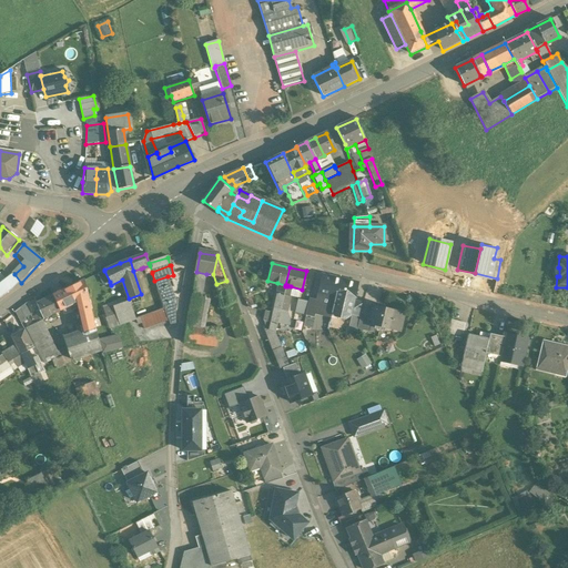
[(14,274),(12,271),(8,275),(12,280),(8,284),(13,290),(21,283),(14,274)]
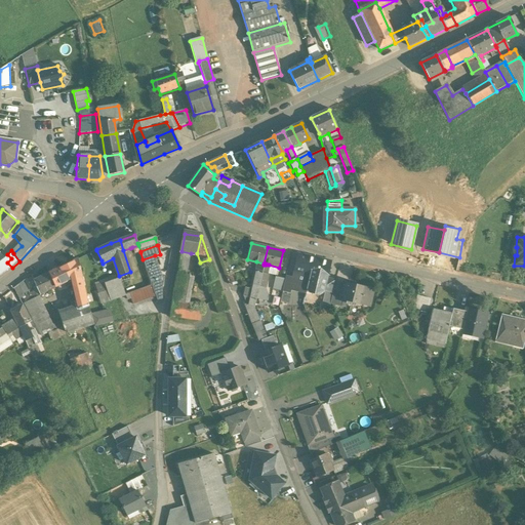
[(96,250),(90,253),(95,263),(102,260),(96,250)]
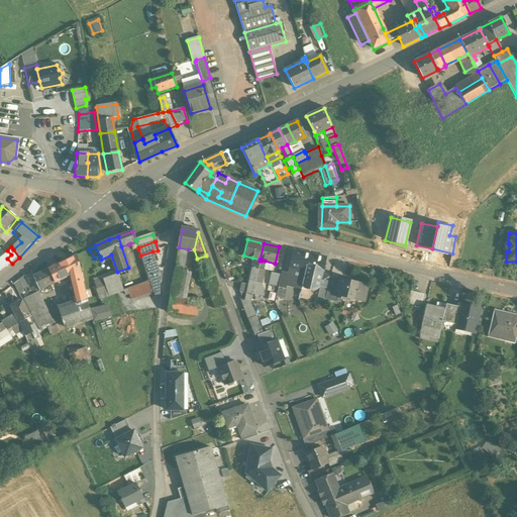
[(188,249),(179,247),(175,270),(184,272),(188,249)]
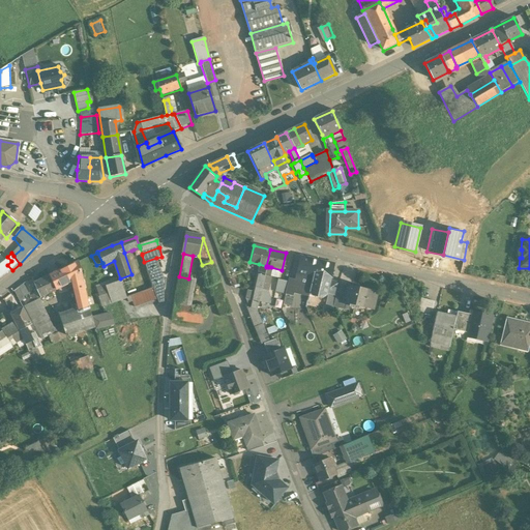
[(0,278),(12,270),(7,265),(11,261),(7,257),(0,262),(0,278)]
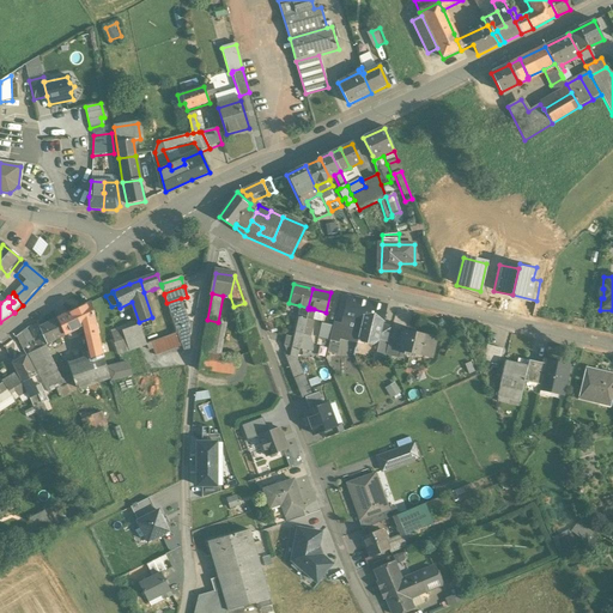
[(366,302),(349,297),(343,325),(341,332),(359,335),(359,333),(360,326),(366,302)]
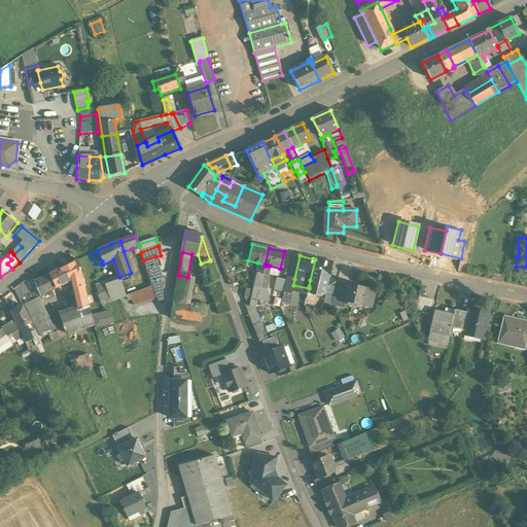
[(143,260),(147,271),(159,267),(155,256),(143,260)]
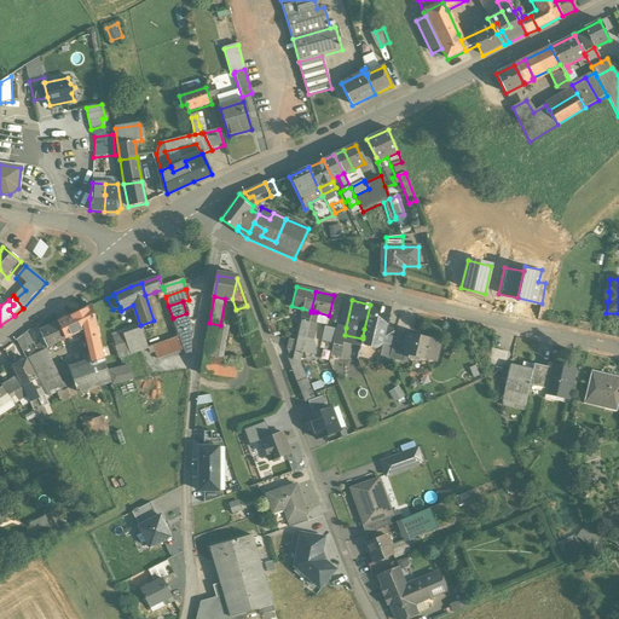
[(91,302),(57,320),(64,336),(84,327),(84,330),(96,323),(91,302)]
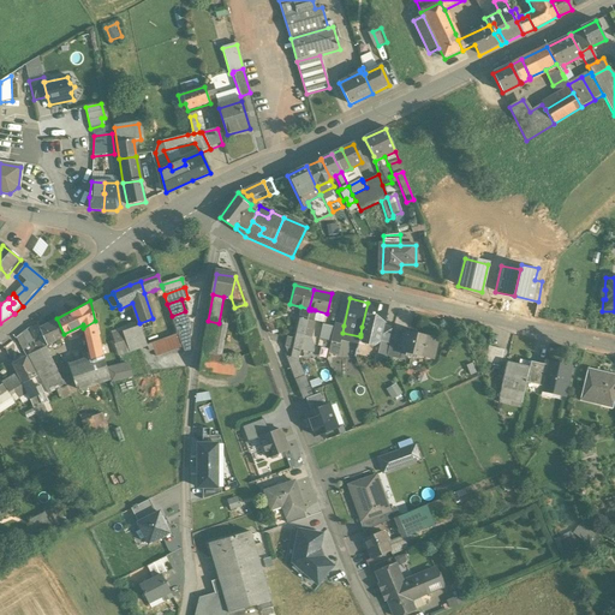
[(362,327),(360,334),(370,336),(380,339),(382,327),(387,306),(368,303),(362,327)]
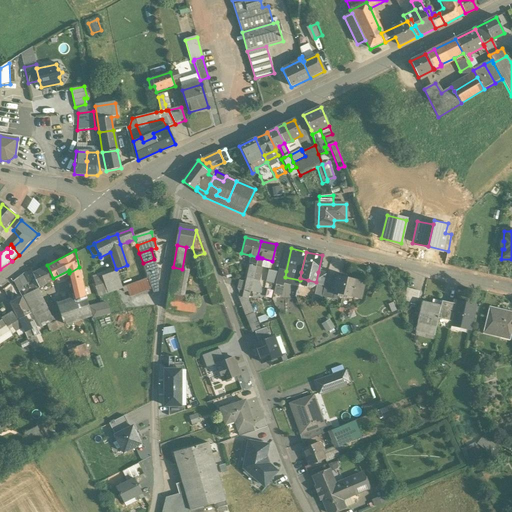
[(204,253),(195,256),(200,269),(209,265),(204,253)]
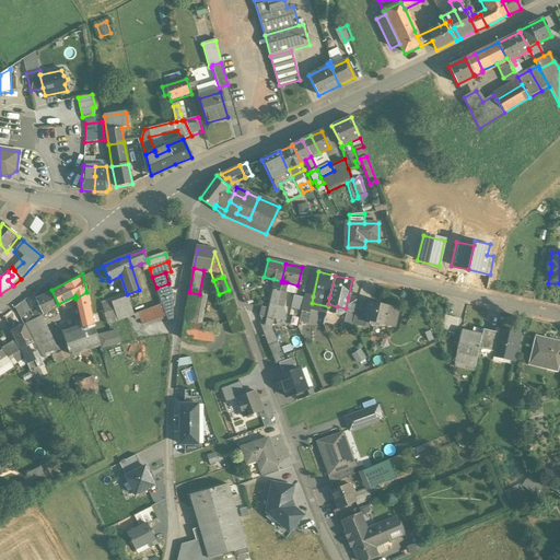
[(281,281),(273,279),(270,288),(279,290),(281,282),(281,281)]
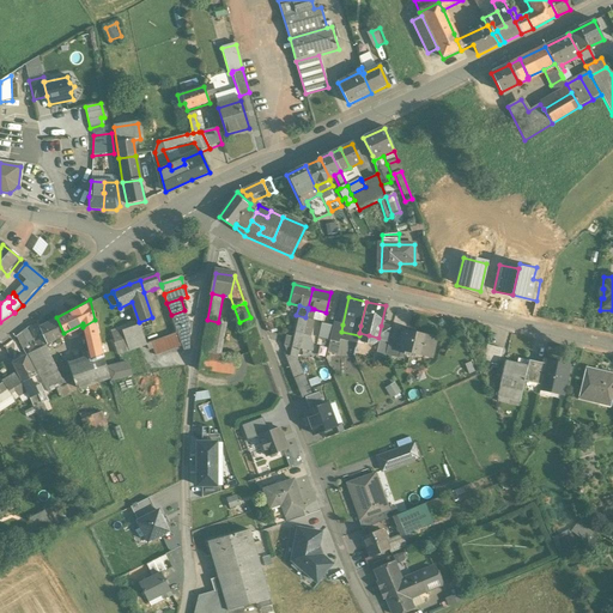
[(184,310),(171,315),(176,331),(186,327),(183,322),(189,321),(186,310),(184,310)]
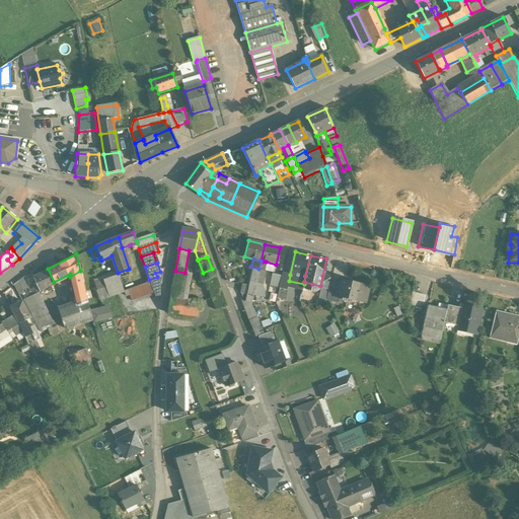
[(249,282),(256,283),(256,279),(257,277),(258,269),(250,267),(247,281),(249,282)]
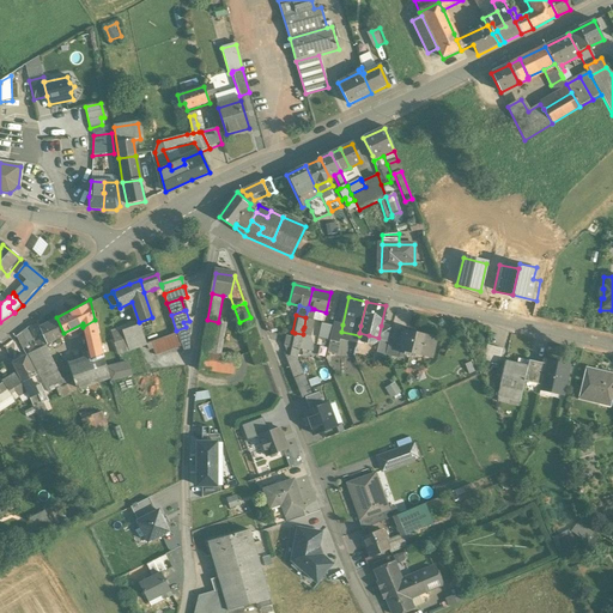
[(42,334),(47,345),(65,334),(64,333),(56,317),(38,327),(42,334)]
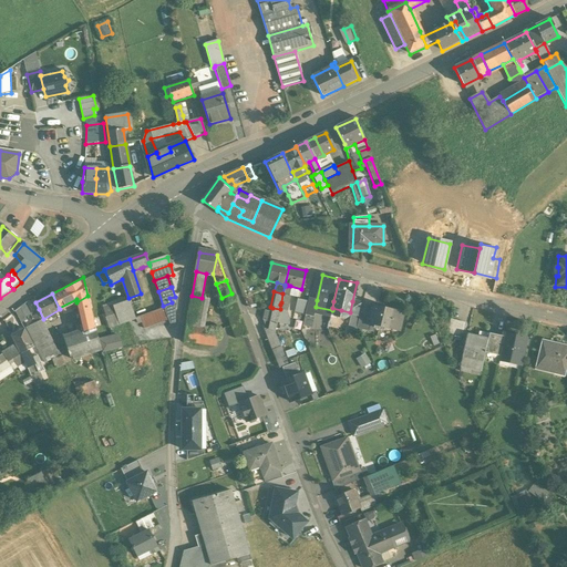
[(144,300),(141,294),(129,298),(129,300),(131,305),(144,300)]
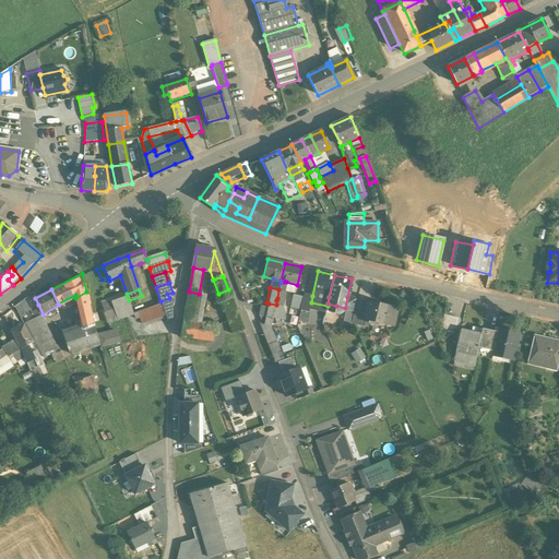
[(232,297),(228,289),(218,294),(222,301),(232,297)]
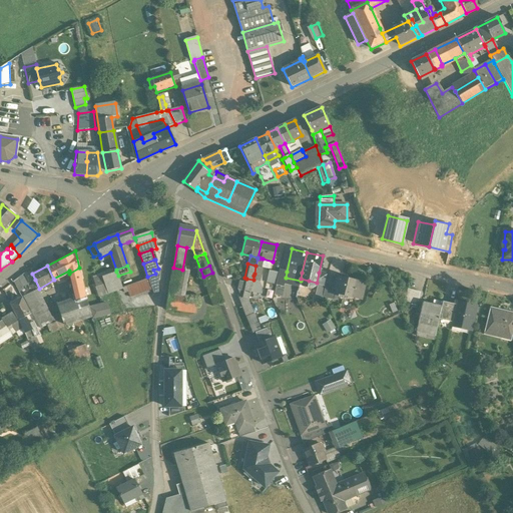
[(257,276),(253,276),(253,280),(258,281),(260,281),(263,267),(262,267),(260,267),(258,274),(257,274),(257,276)]
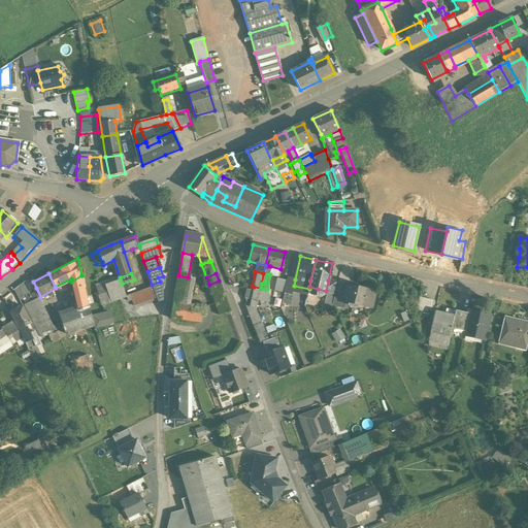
[(81,275),(71,282),(73,290),(85,285),(81,275)]
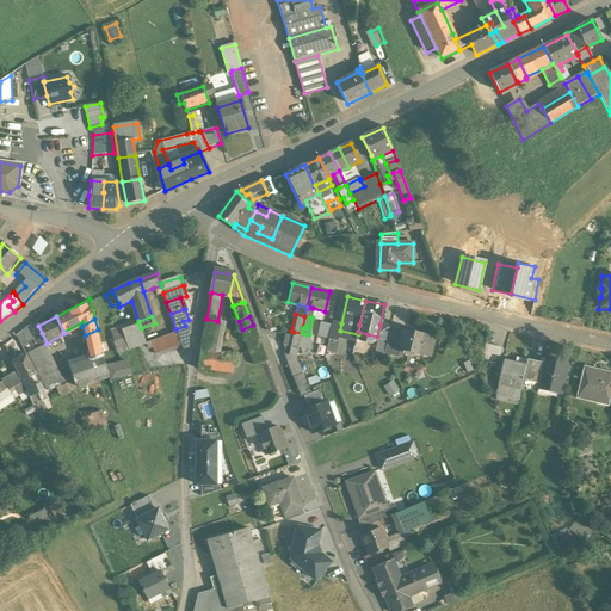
[(217,321),(207,319),(201,349),(220,351),(224,322),(217,321)]
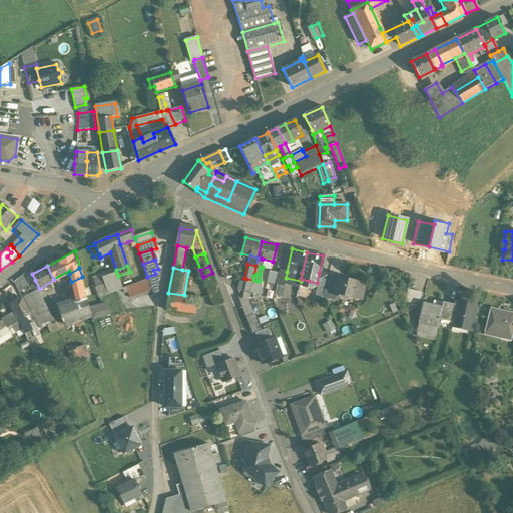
[(276,284),(279,272),(269,269),(266,282),(276,284)]
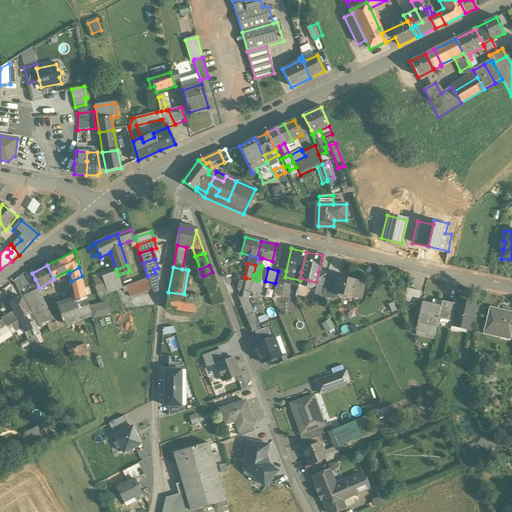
[(285,277),(286,271),(279,269),(278,271),(275,283),(282,285),(285,277)]
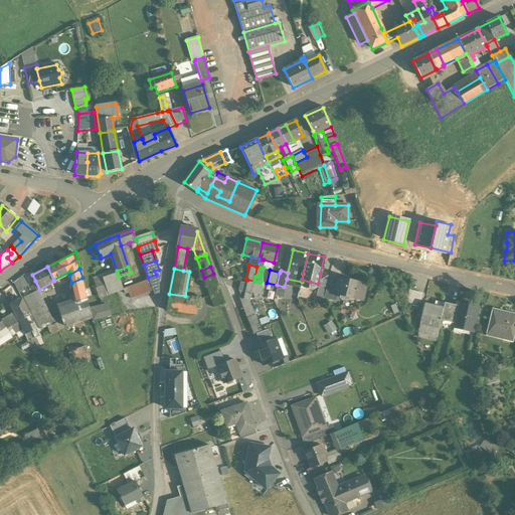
[(119,277),(117,273),(103,278),(109,296),(123,291),(119,277)]
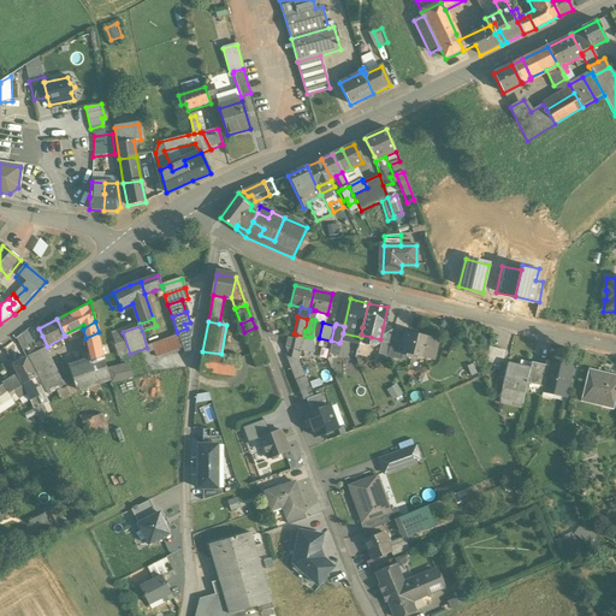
[(244,332),(243,332),(255,368),(268,363),(255,327),(244,332)]
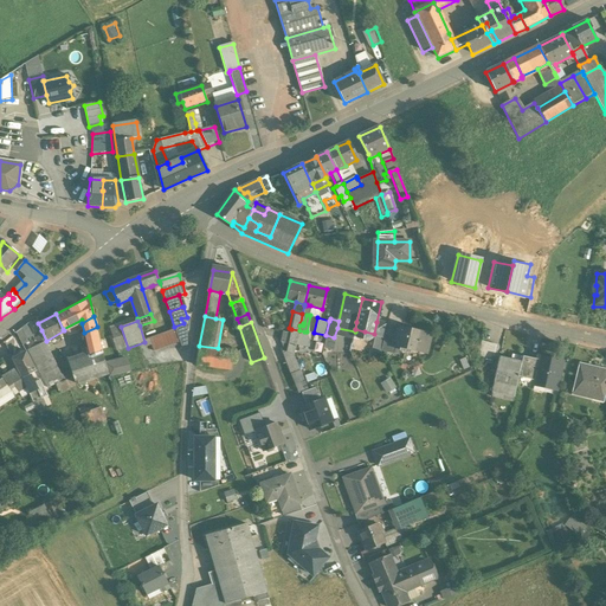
[(374,334),(372,342),(372,345),(373,345),(372,352),(380,354),(381,350),(380,350),(387,324),(376,322),(374,334)]
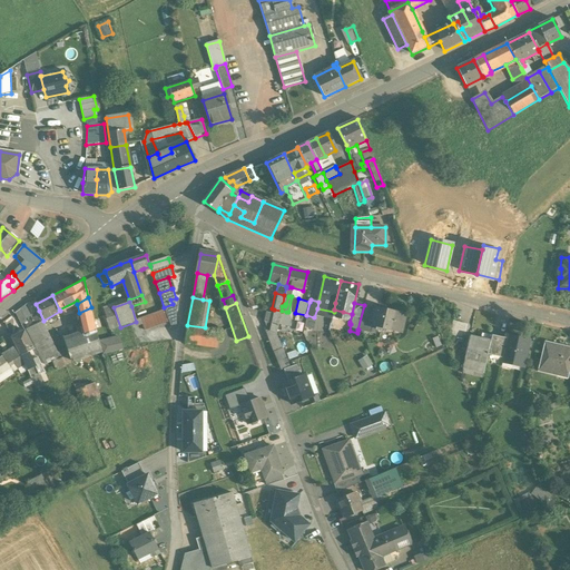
[(175,304),(173,304),(164,307),(165,311),(169,323),(170,325),(176,326),(176,308),(175,304)]
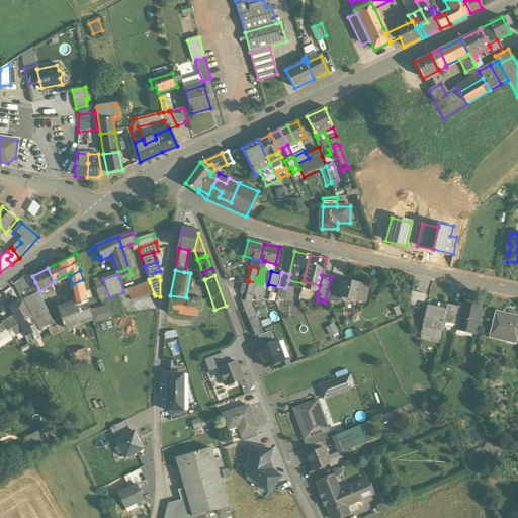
[(331,277),(325,299),(326,299),(337,303),(339,295),(340,290),(337,290),(339,279),(331,277)]
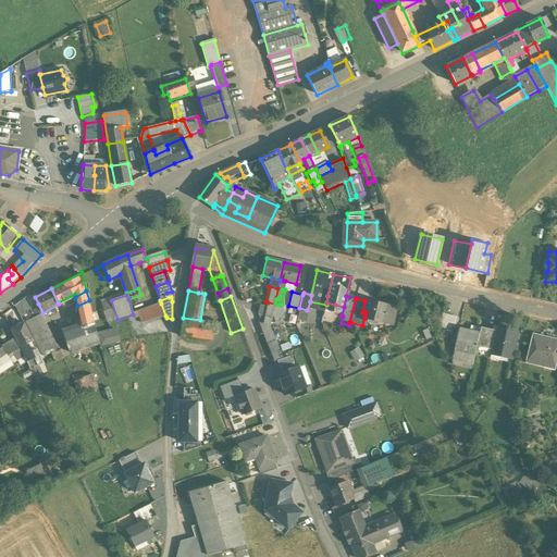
[(395,306),(364,299),(364,300),(362,312),(366,312),(364,318),(391,323),(395,306)]
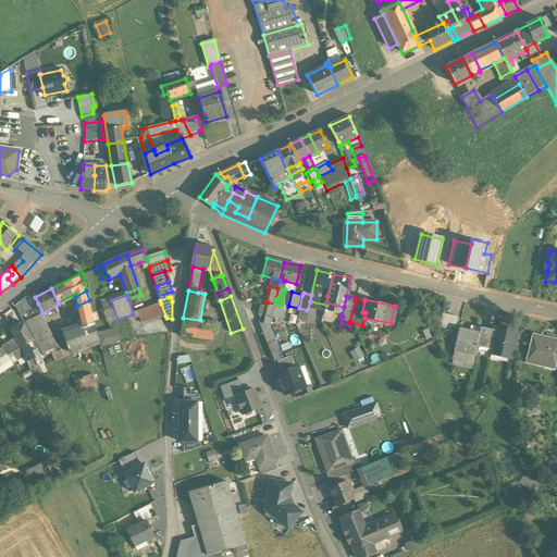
[(89,300),(77,306),(81,316),(78,320),(79,324),(94,319),(89,300)]
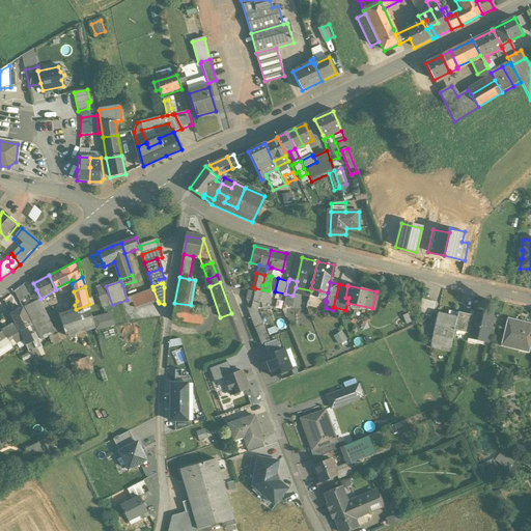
[(24,298),(20,287),(15,291),(15,294),(19,301),(24,298)]
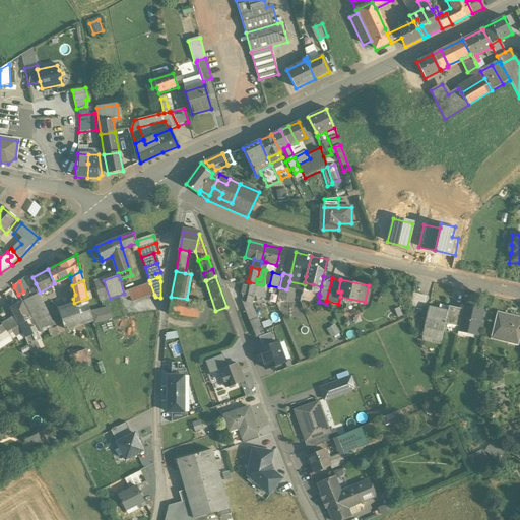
[(249,284),(247,283),(247,284),(242,284),(240,293),(243,301),(253,303),(254,296),(257,283),(250,282),(249,284)]
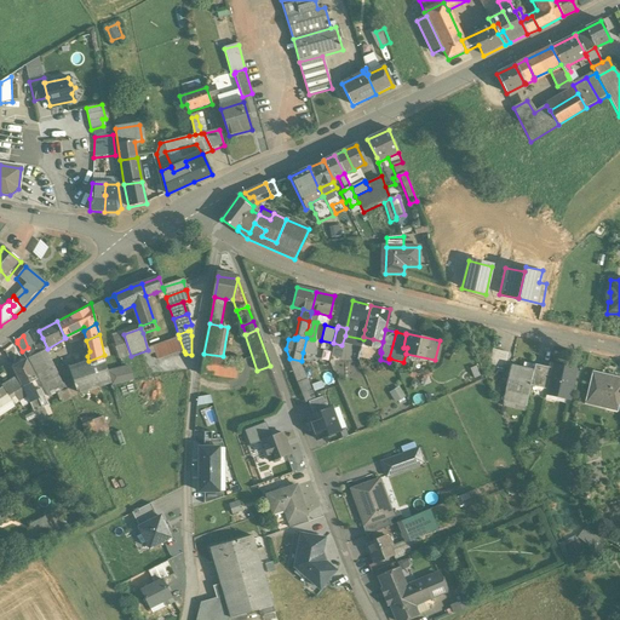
[(373,339),(363,337),(363,339),(361,345),(371,348),(380,350),(383,342),(373,339)]
